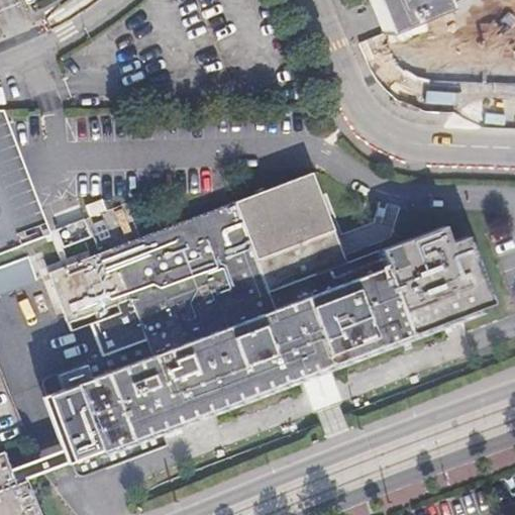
[(437,13),(431,0),(370,0),(382,28),(385,34),(437,13)]
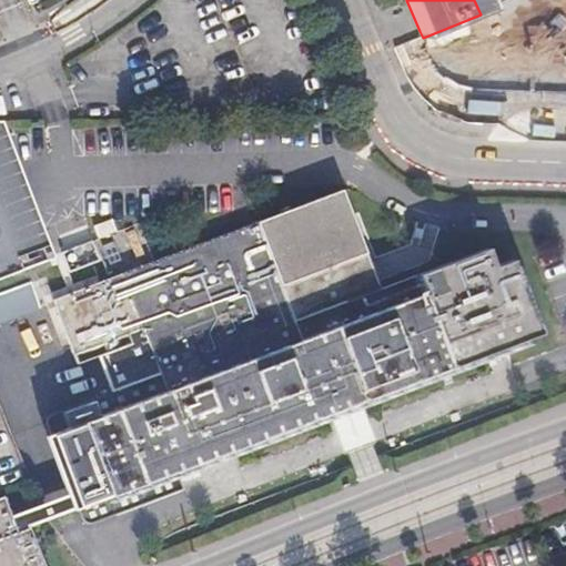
[(259,222),(57,300),(81,363),(151,337),(164,373),(93,400),(53,415),(51,416),(50,417),(50,418),(50,421),(50,422),(54,435),(78,494),(16,518),(20,532),(32,527),(33,526),(48,521),(82,507),(88,522),(90,524),(91,525),(93,525),(95,525),(194,487),(188,468),(238,450),(330,414),(364,402),(487,354),(543,333),(516,259),(497,266),(491,248),(423,273),(383,289),(369,254),(344,190),(259,222)]
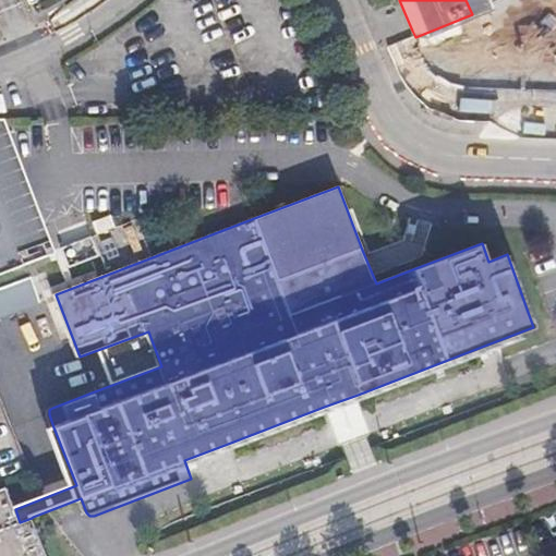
[(64,249),(70,266),(96,258),(91,241),(64,249)]
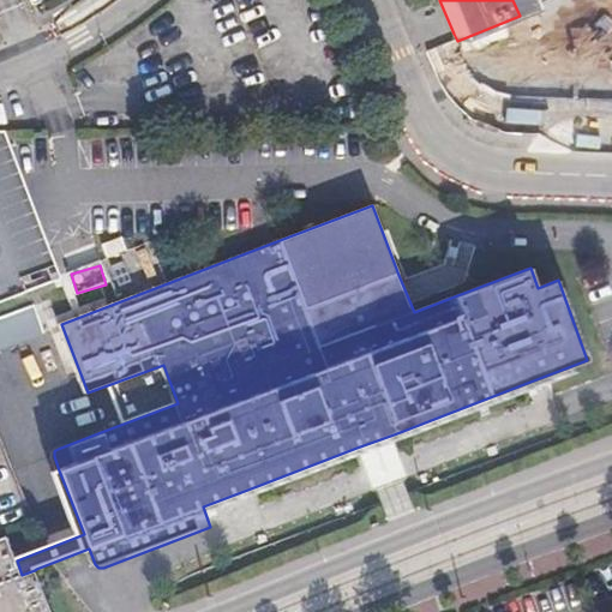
[(0,352),(46,335),(35,307),(0,321),(0,352)]
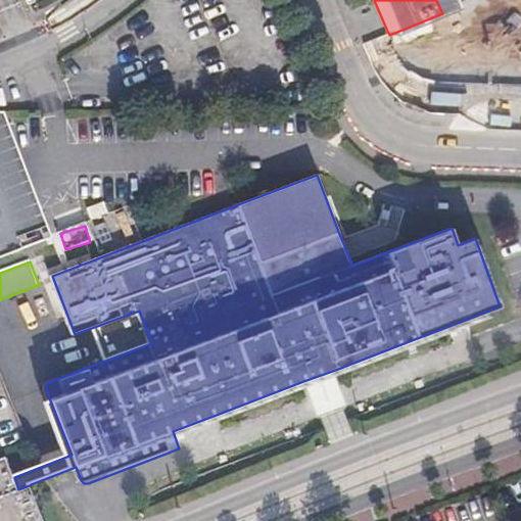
[(44,520),(30,485),(18,489),(14,477),(6,457),(0,458),(0,520),(44,520)]
